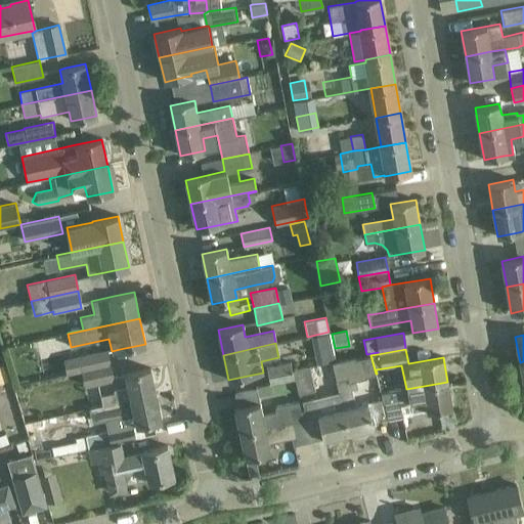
[(82,370),(110,364),(106,350),(78,356),(82,370)]
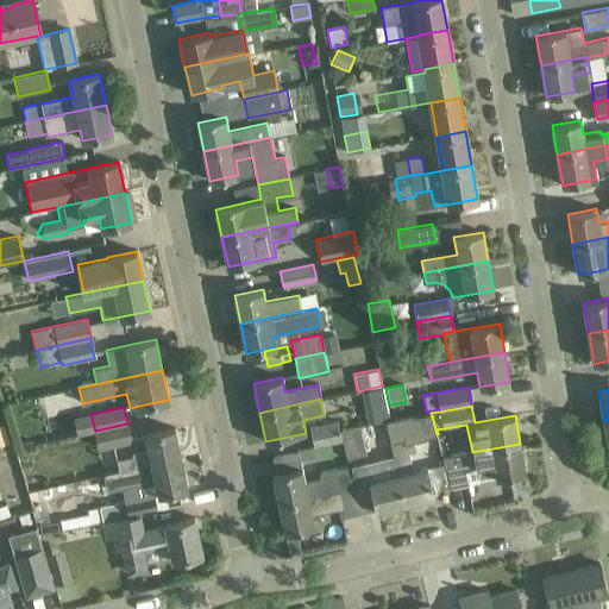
[(431,413),(414,416),(413,414),(385,421),(390,441),(391,449),(406,503),(434,496),(427,468),(413,471),(408,452),(415,450),(413,441),(426,439),(426,437),(437,434),(431,413)]
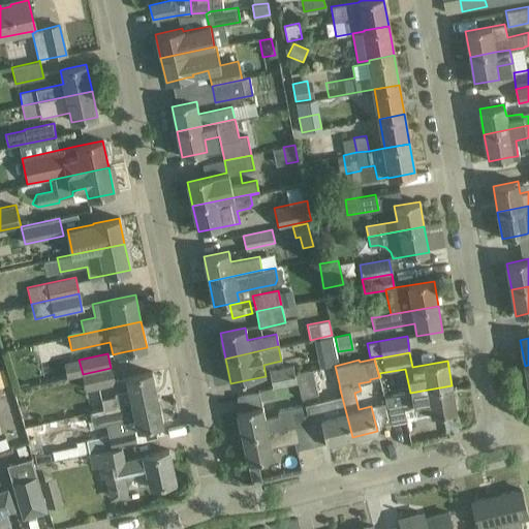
[(269,371),(273,387),(297,382),(296,374),(294,373),(296,373),(293,366),(269,371)]
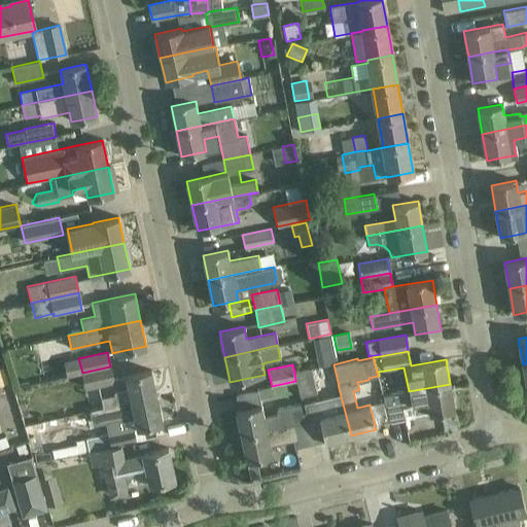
[(110,366),(82,373),(85,389),(113,382),(110,366)]
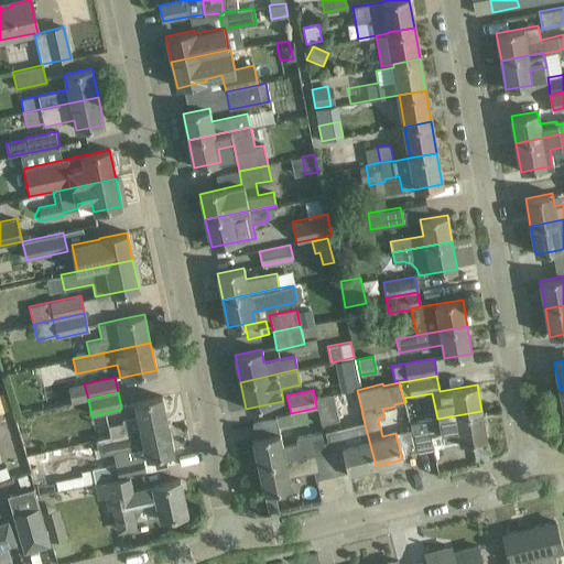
[(333,394),(315,399),(316,408),(321,425),(339,421),(333,394)]
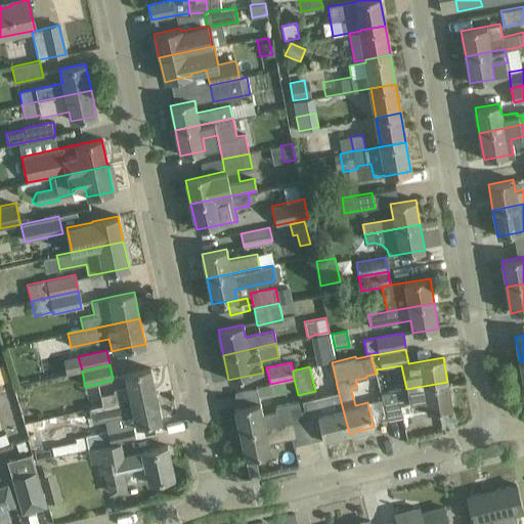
[(90,408),(156,395),(150,368),(130,373),(124,374),(127,386),(114,389),(114,392),(100,395),(102,404),(90,407),(90,408)]
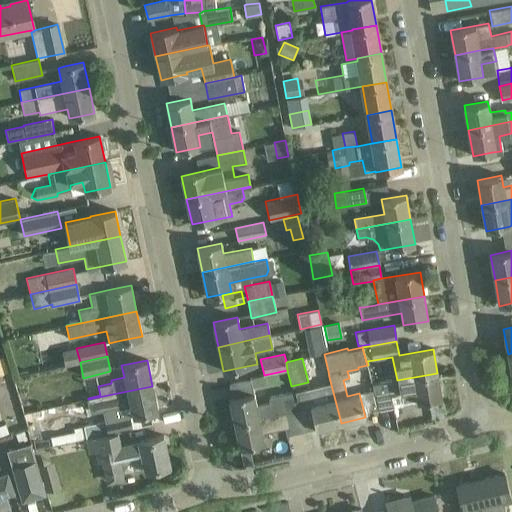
[(378,410),(428,400),(442,398),(437,373),(397,380),(373,384),(378,410)]
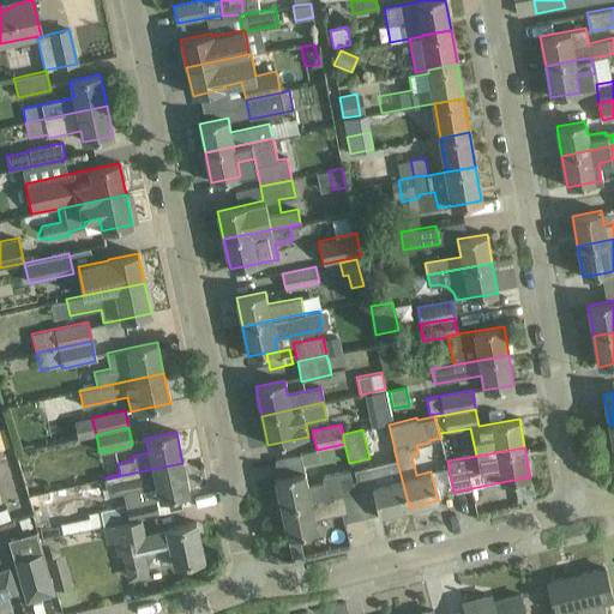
[(372,485),(379,515),(409,507),(395,452),(380,456),(387,482),(372,485)]
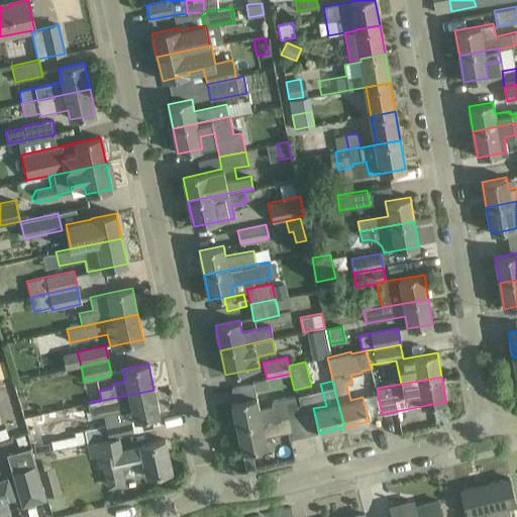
[(160,414),(153,390),(89,403),(92,416),(132,408),(134,420),(160,414)]
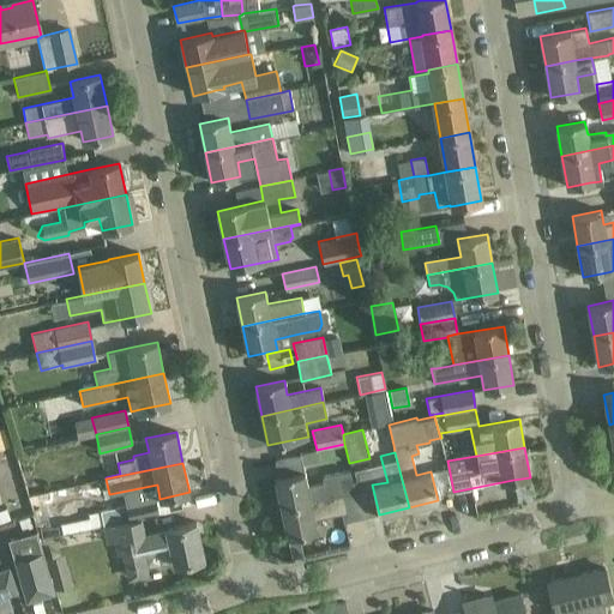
[(281,507),(342,494),(354,492),(350,471),(323,477),(324,483),(307,487),(305,471),(275,479),(281,507)]
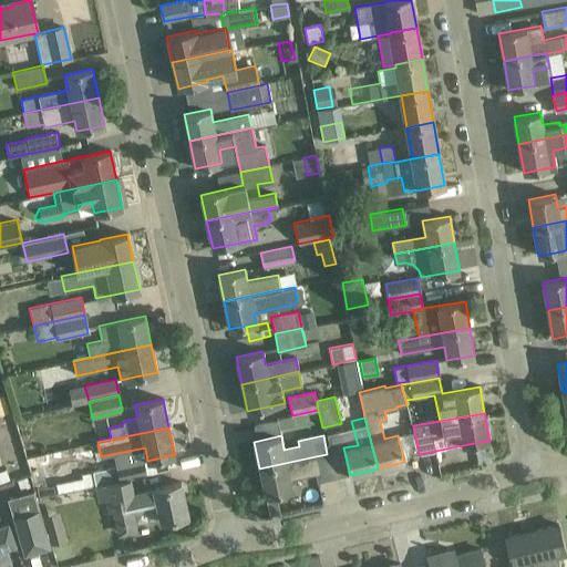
[(490,441),(474,443),(478,465),(494,462),(490,441)]
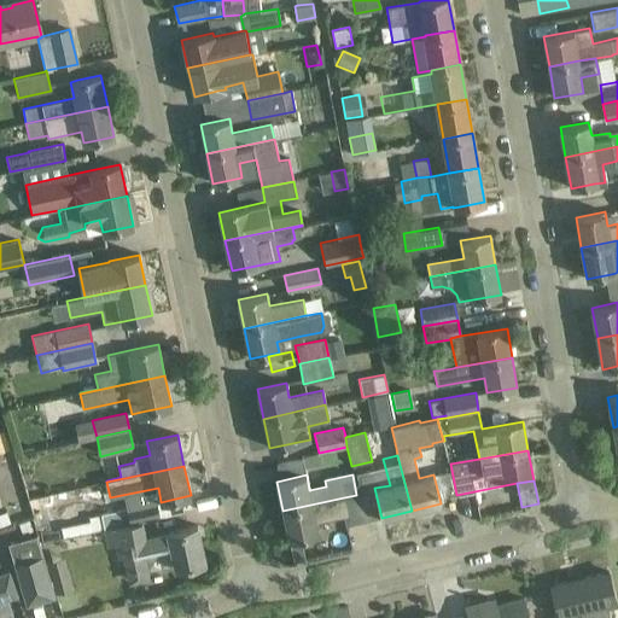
[(62,503),(58,493),(47,495),(50,506),(62,503)]
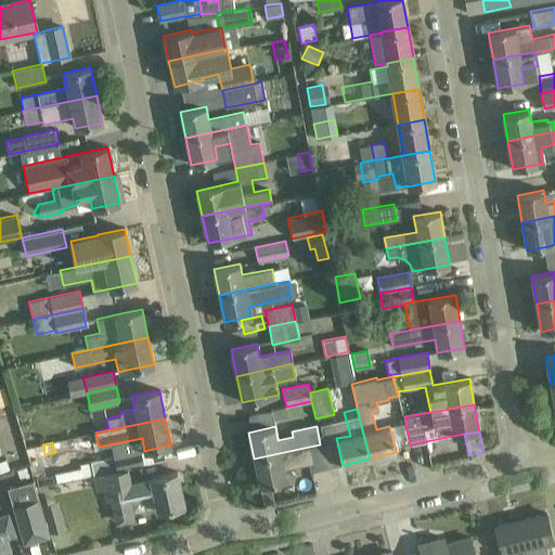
[(312,463),(309,447),(254,459),(260,486),(270,483),(286,479),(284,467),(297,464),(297,466),(312,463)]
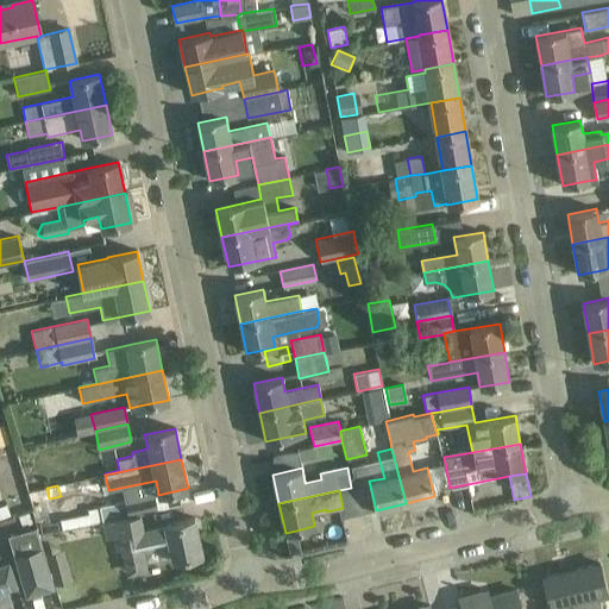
[(102,522),(139,514),(157,510),(154,494),(125,500),(125,501),(99,506),(100,508),(88,510),(88,514),(60,520),(62,529),(102,522)]
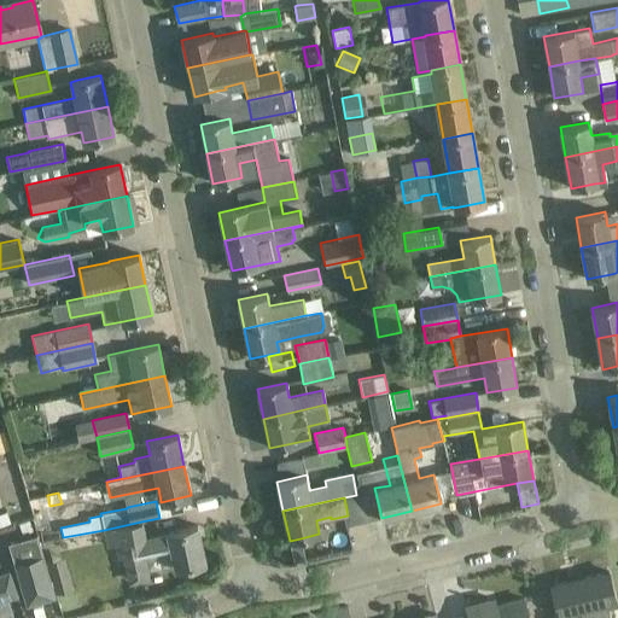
[(0,529),(33,518),(28,502),(0,512),(0,529)]
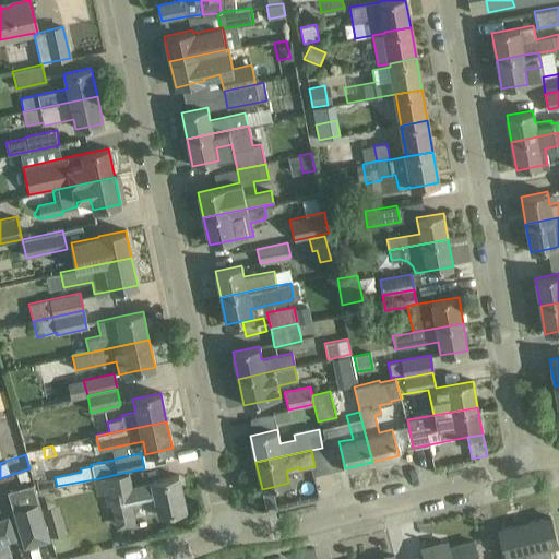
[(37,483),(38,489),(55,486),(52,479),(48,480),(42,463),(32,466),(37,483)]
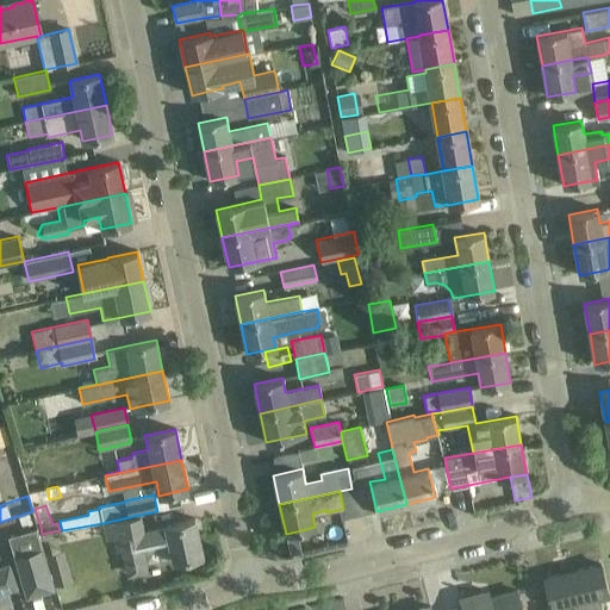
[(139,515),(103,523),(106,540),(114,537),(117,552),(123,551),(128,577),(147,572),(142,551),(169,545),(173,560),(203,554),(195,520),(143,530),(139,515)]
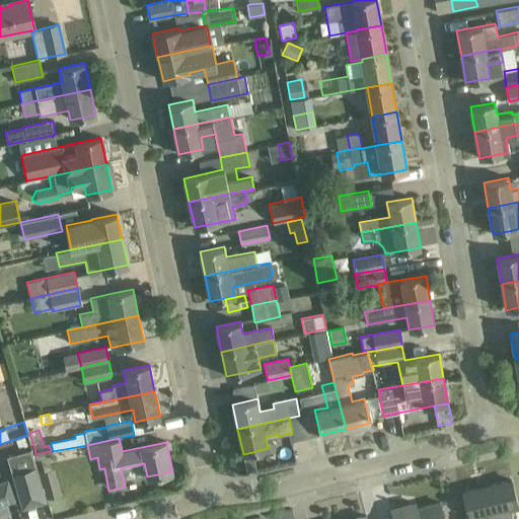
[(252,452),(243,454),(246,471),(256,468),(252,452)]
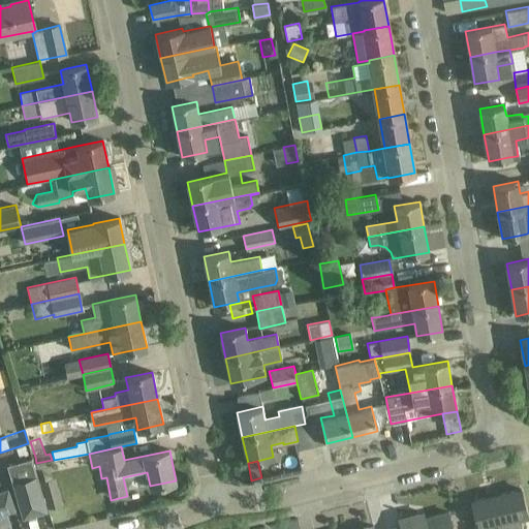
[(48,511),(36,475),(11,483),(23,519),(48,511)]
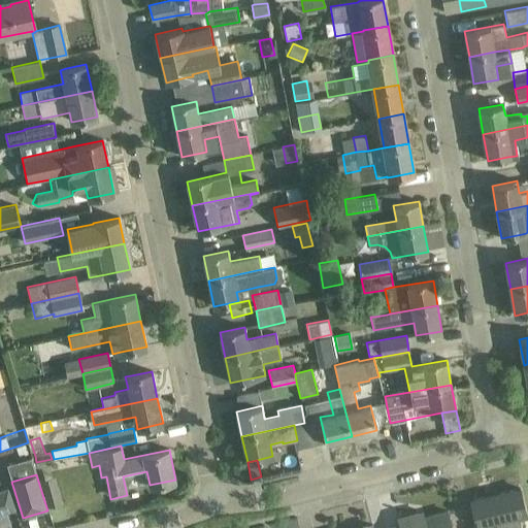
[(0,513),(14,508),(7,489),(0,491),(0,513)]
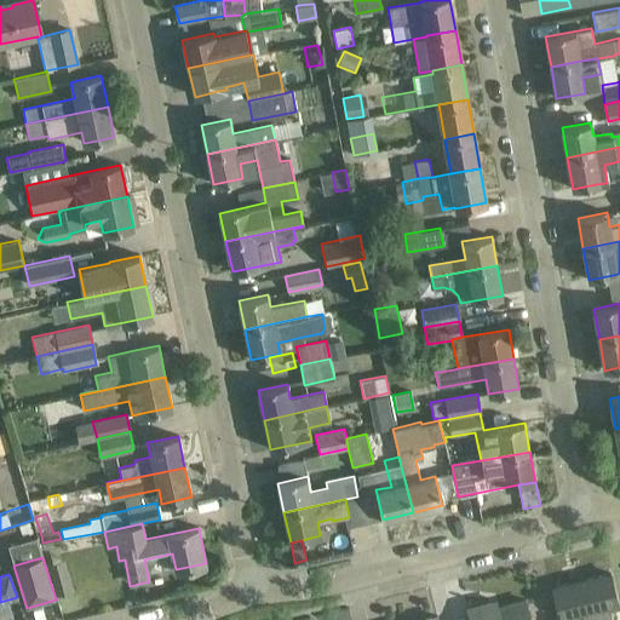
[(610,574),(552,587),(555,596),(560,618),(554,619),(614,619),(612,607),(618,604),(616,597),(610,574)]
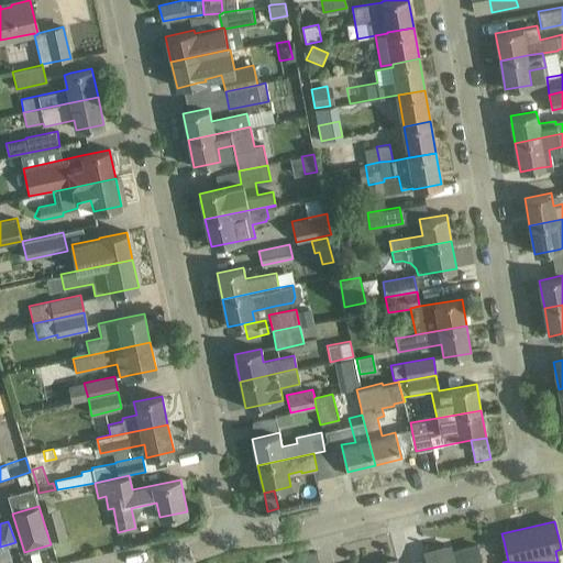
[(424,553),(427,562),(481,562),(477,545),(452,551),(451,547),(424,553)]
